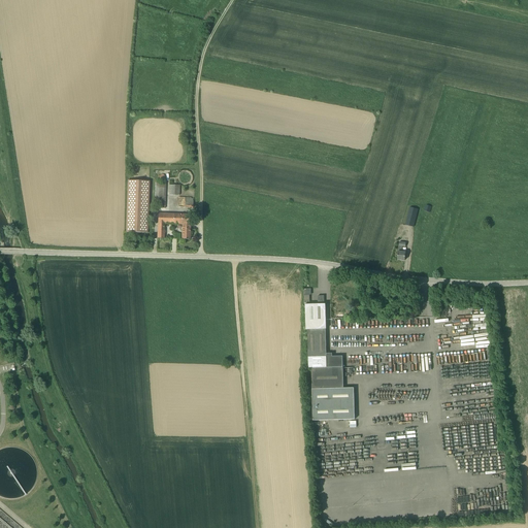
[(160,183),(166,180),(163,174),(157,177),(160,183)]
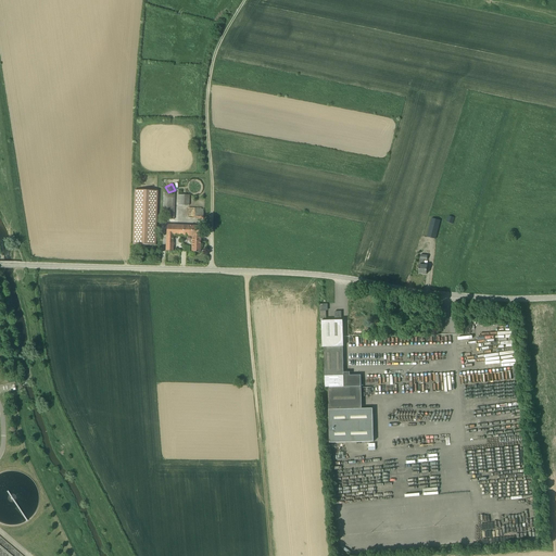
[(135,190),(133,244),(156,245),(158,191),(135,190)]
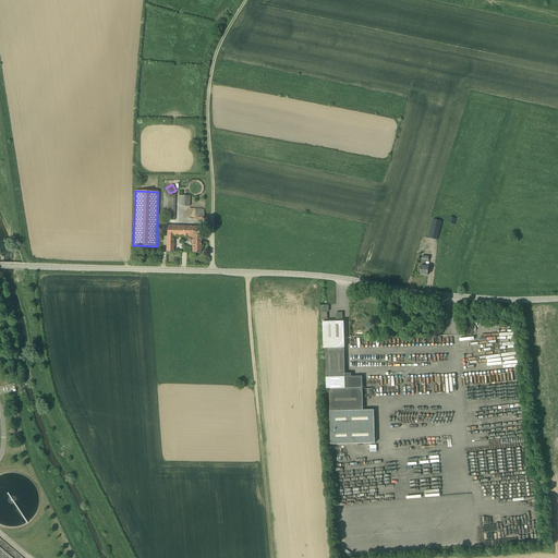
[(174,221),(176,194),(164,193),(164,220),(174,221)]
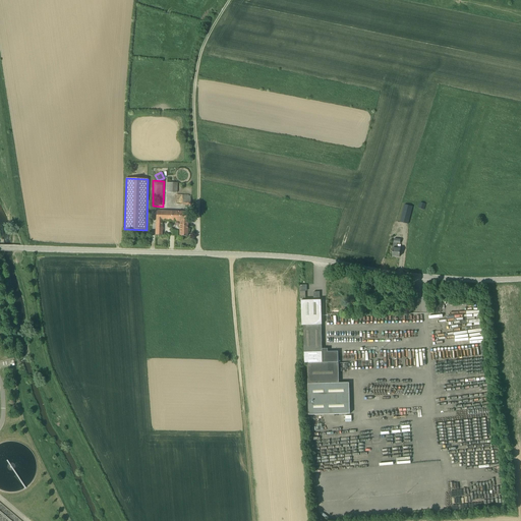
[(167,193),(177,193),(177,183),(167,183),(167,193)]
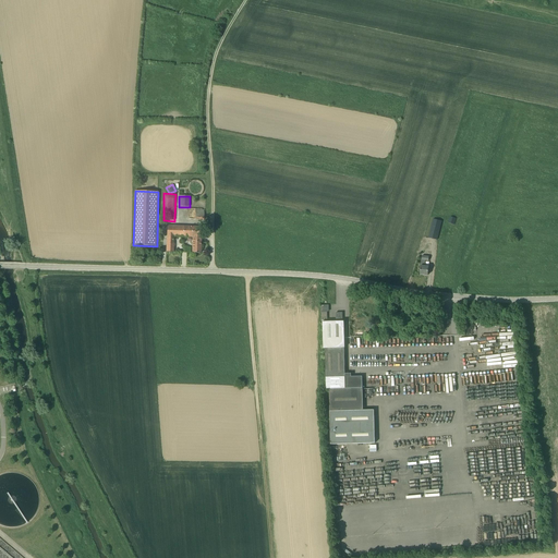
[(204,220),(204,209),(195,209),(195,214),(195,220),(204,220)]
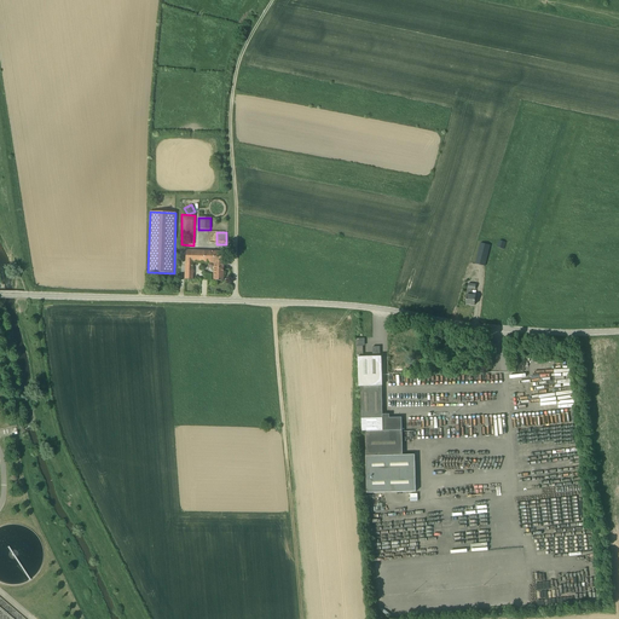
[(475,265),(485,267),(491,246),(480,243),(475,265)]
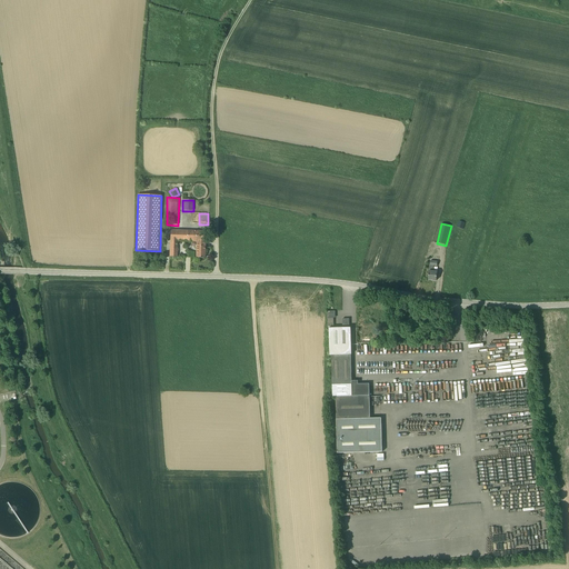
[(170,230),(169,258),(178,258),(178,241),(197,242),(197,259),(205,259),(205,242),(206,232),(170,230)]
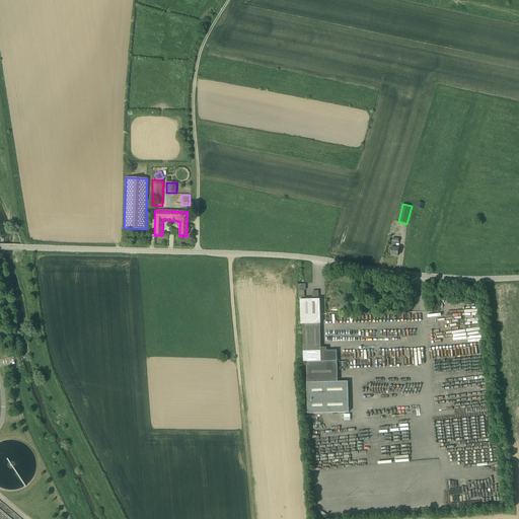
[(398,238),(397,238),(392,238),(391,247),(390,255),(397,256),(398,247),(395,247),(395,243),(398,243),(398,238)]
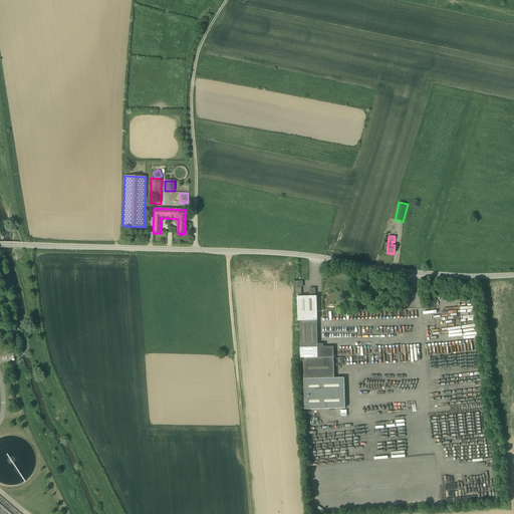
[(350,280),(329,280),(329,289),(350,289),(350,280)]
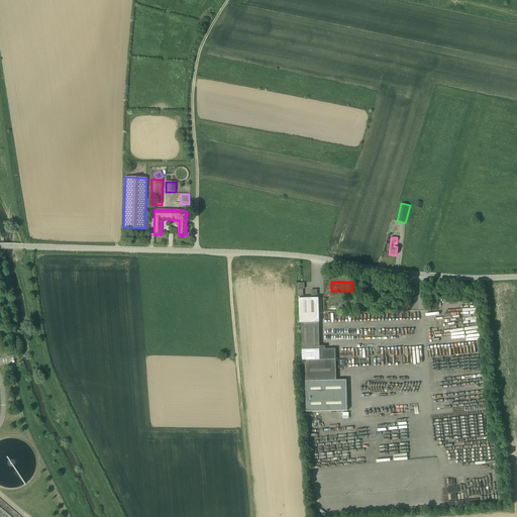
[(299,323),(301,323),(302,360),(305,360),(306,412),(347,411),(346,380),(336,381),(335,348),(325,348),(325,345),(319,345),(318,322),(319,322),(318,297),(317,297),(317,290),(311,291),(311,297),(302,298),(302,288),(304,288),(304,283),(297,283),(298,302),(299,302),(299,323)]
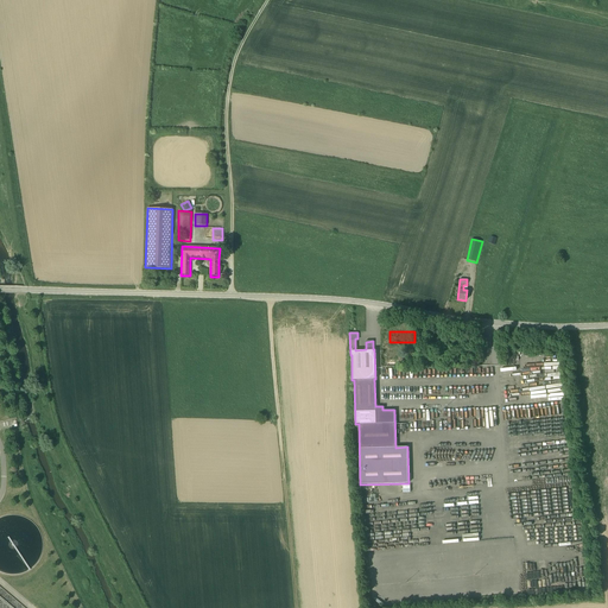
[(463,584),(467,584),(466,578),(450,580),(451,596),(464,595),(463,584)]
